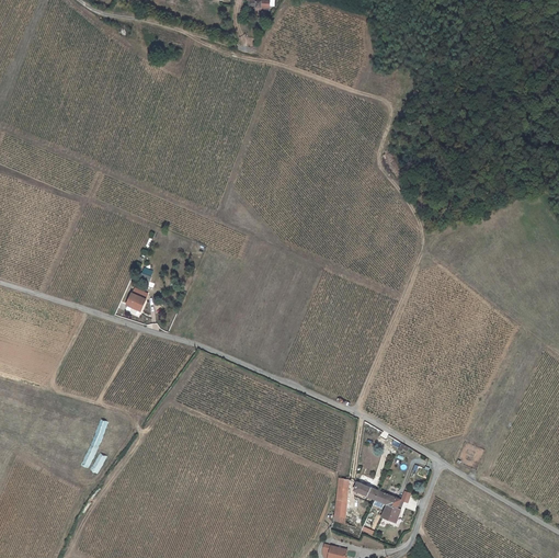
[(265,1),(253,0),(252,6),(260,6),(260,10),(266,11),(266,8),(272,9),(273,0),(265,0),(265,1)]
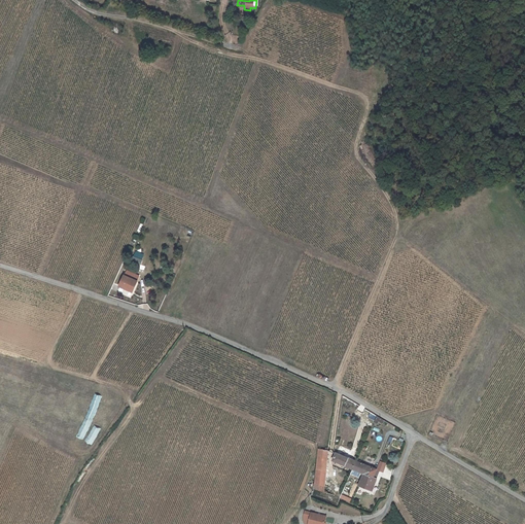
[(136,281),(135,281),(137,276),(133,275),(126,272),(124,276),(123,276),(117,287),(118,287),(131,292),(136,281)]
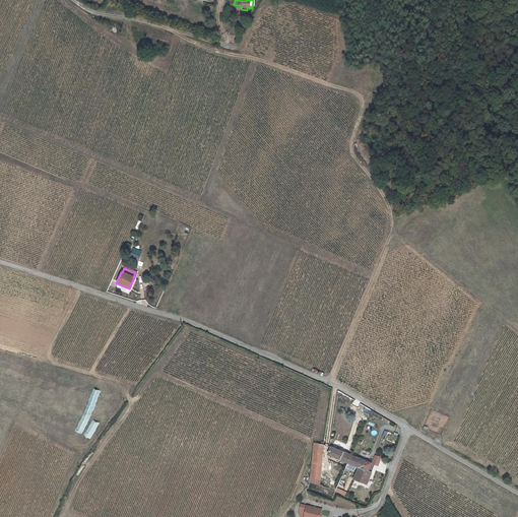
[(129,288),(117,283),(116,286),(116,287),(126,293),(127,292),(129,288)]
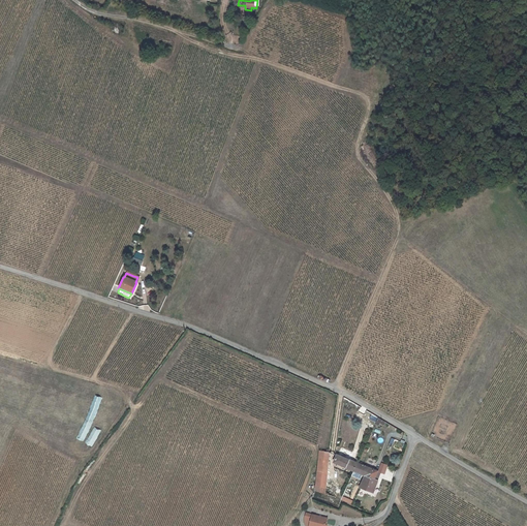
[(316,483),(326,487),(330,450),(328,450),(319,450),(316,478),(316,483)]
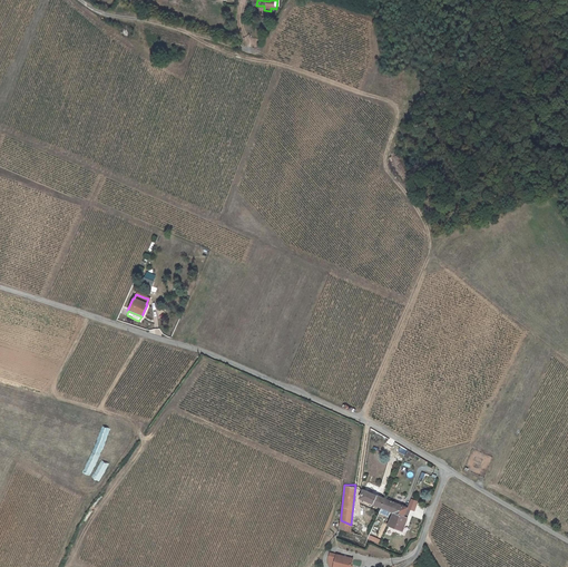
[(361,497),(381,506),(384,498),(363,488),(361,497)]
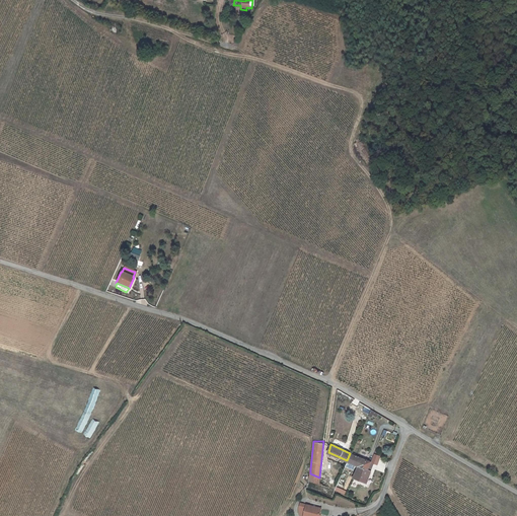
[(351,450),(350,453),(347,460),(355,463),(358,456),(353,454),(354,452),(351,450)]
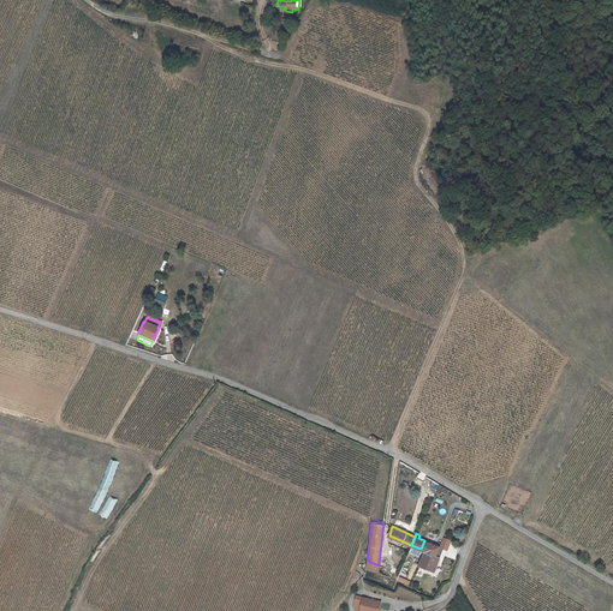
[(441,533),(438,543),(446,545),(448,537),(441,533)]
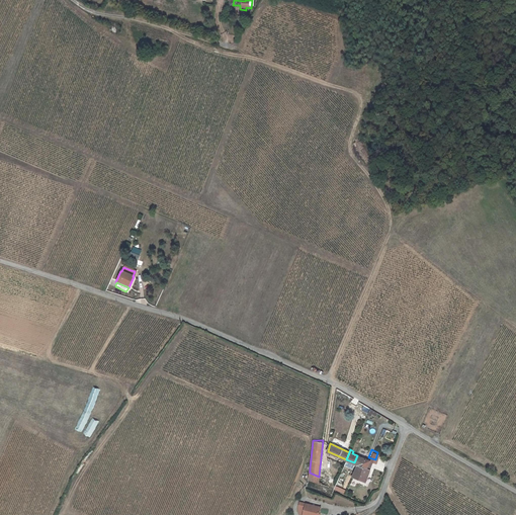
[(369,460),(357,455),(354,462),(356,463),(366,467),(369,460)]
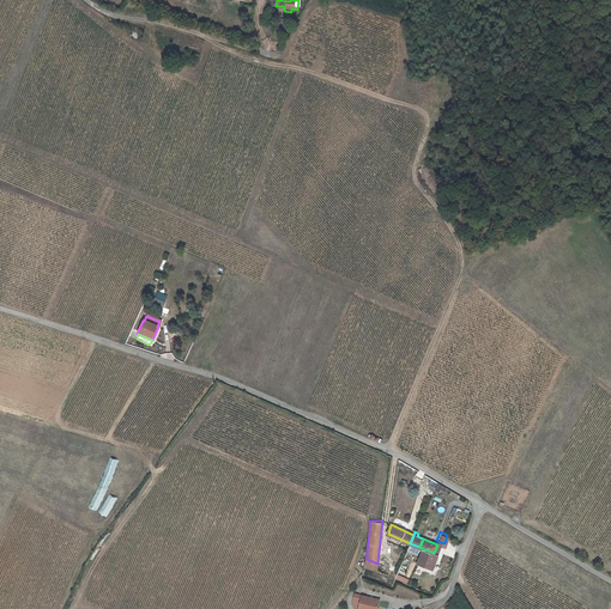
[(452,554),(455,541),(449,540),(448,546),(443,544),(442,550),(452,554)]
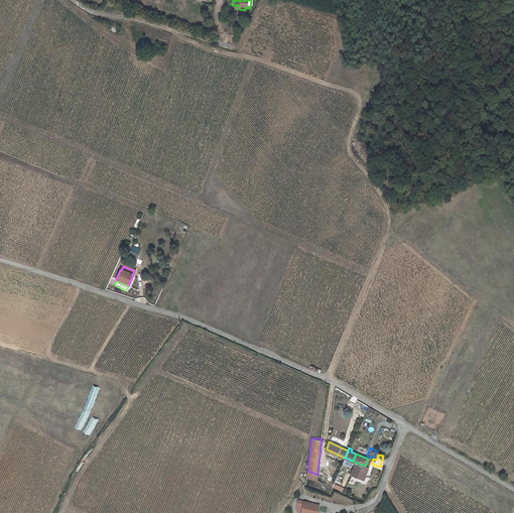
[(365,466),(355,462),(350,476),(364,480),(368,468),(367,468),(370,460),(368,459),(365,466)]
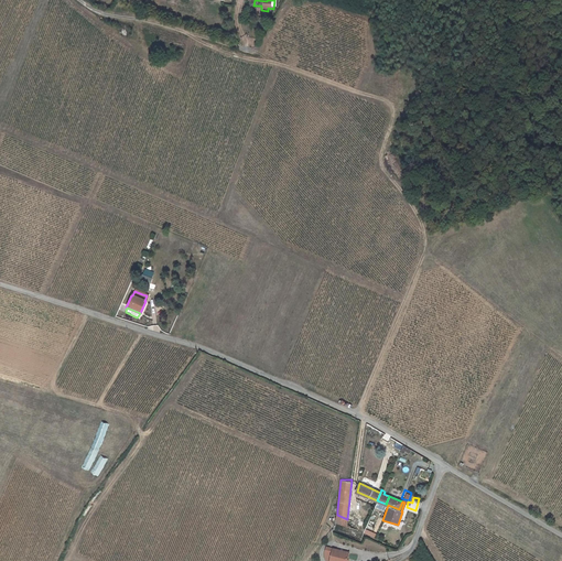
[(347,527),(347,519),(337,515),(336,524),(347,527)]
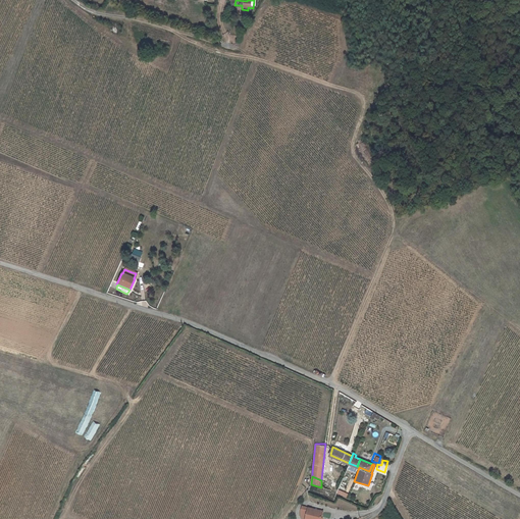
[(329,495),(332,488),(323,485),(321,491),(329,495)]
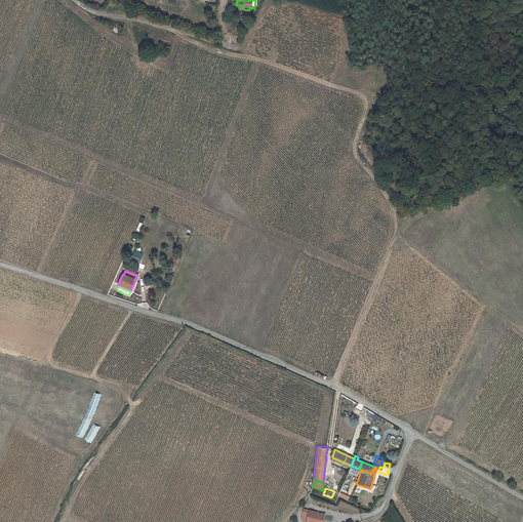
[(347,497),(348,493),(338,489),(337,492),(347,497)]
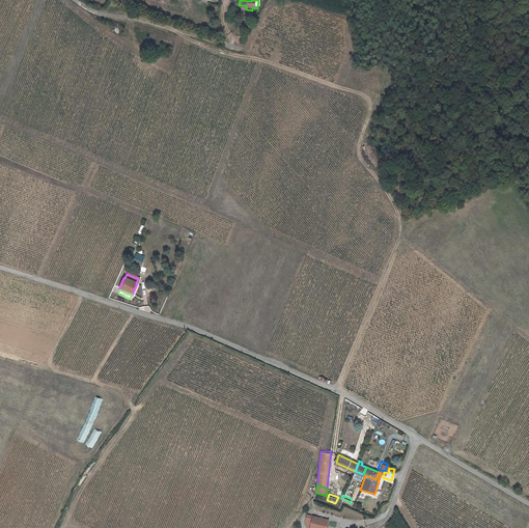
[(314,518),(311,527),(326,527),(328,521),(314,518)]
